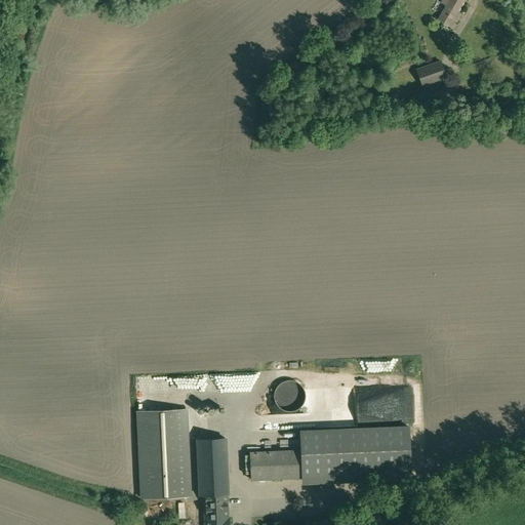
[(463,0),(443,0),(443,1),(448,3),(439,21),(452,28),(457,19),(454,17),(463,0)]
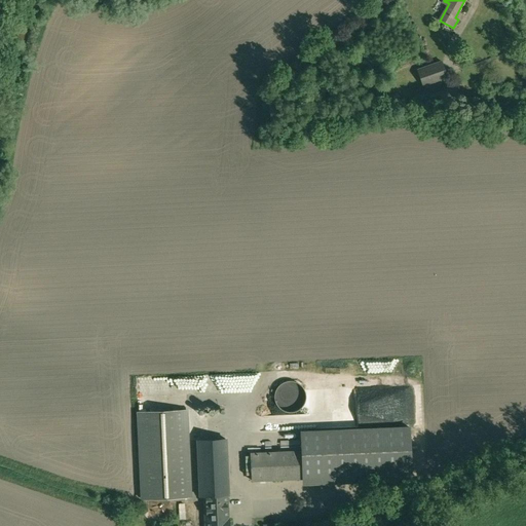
[(417,70),(423,86),(447,77),(441,62),(417,70)]
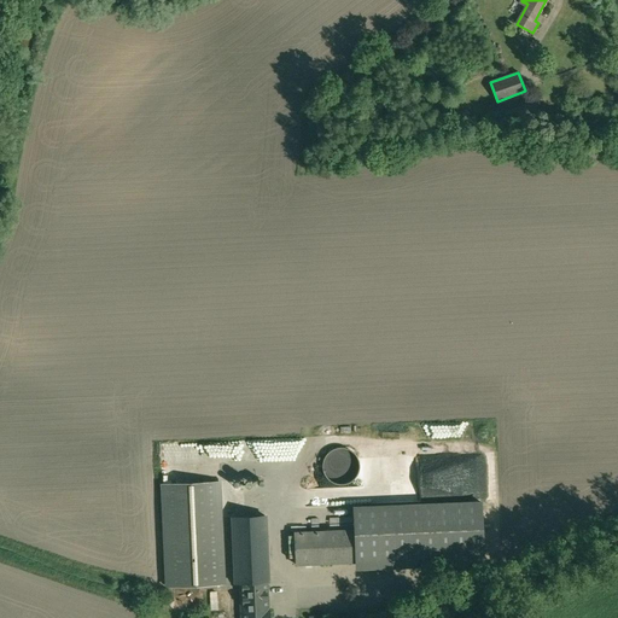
[(532,103),(507,111),(513,127),(537,120),(532,103)]
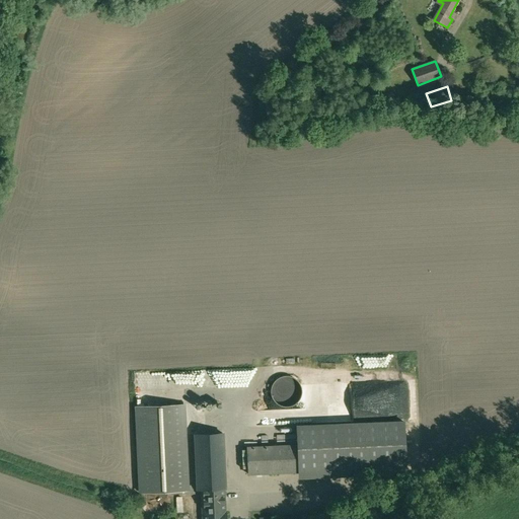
[(284,376),(282,376),(279,378),(277,379),(275,381),(274,383),(273,386),(272,389),(272,391),(272,393),(273,396),(273,397),(274,399),(276,401),(278,403),(281,405),(283,406),(285,406),(288,406),(290,406),(293,405),(294,405),(296,403),(298,402),(299,400),(301,399),(302,396),(302,394),(303,391),(302,387),(301,384),(300,382),(298,380),(296,378),(294,377),(292,376),(289,375),(287,375),(284,376)]
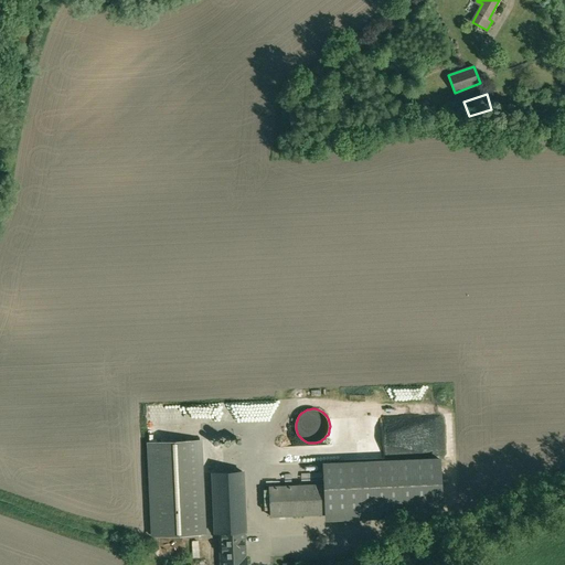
[(201,440),(149,443),(153,535),(205,533),(201,440)]
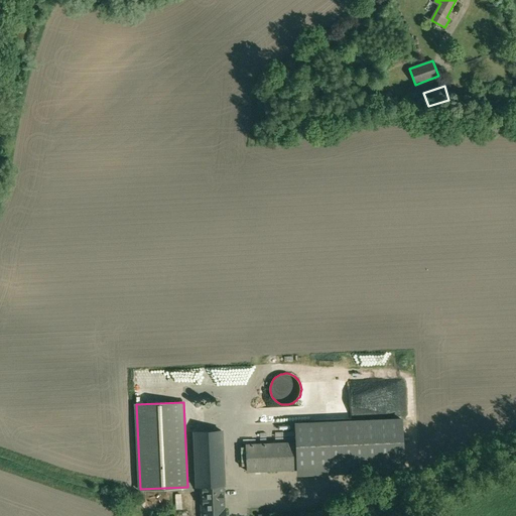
[(408,475),(405,421),(296,427),(297,441),(298,469),(299,481),(408,475)]
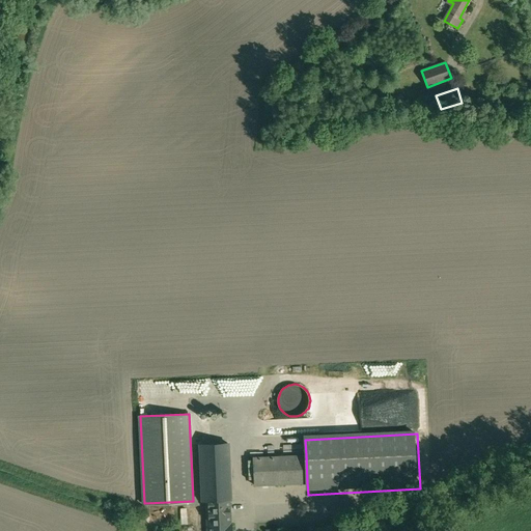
[(228,443),(201,444),(203,501),(208,501),(230,500),(228,443)]
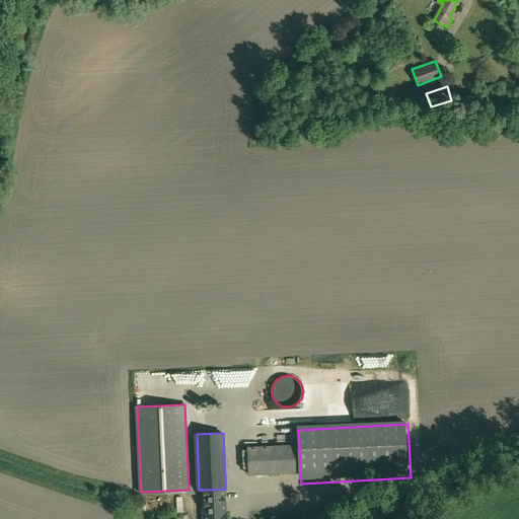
[(299,444),(247,447),(249,473),(300,471),(299,444)]
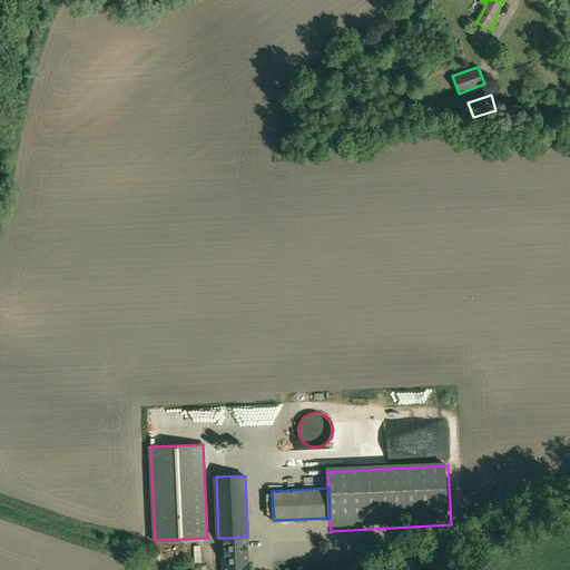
[(247,537),(224,538),(224,562),(248,561),(247,537)]
